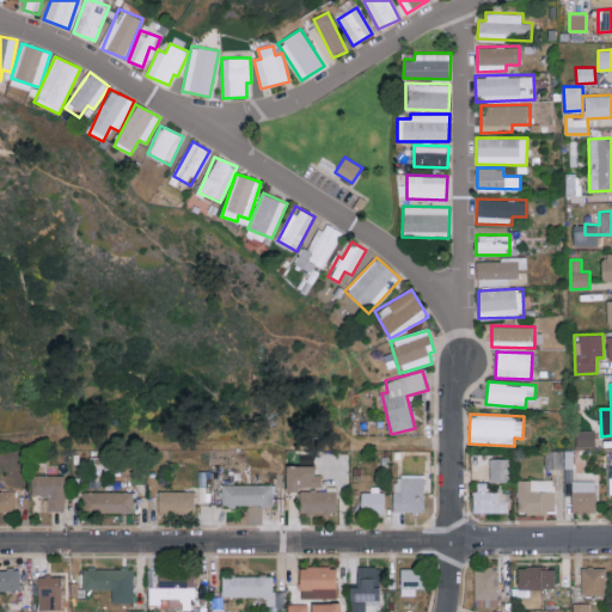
[(594,432),(576,430),(576,447),(594,447),(594,432)]
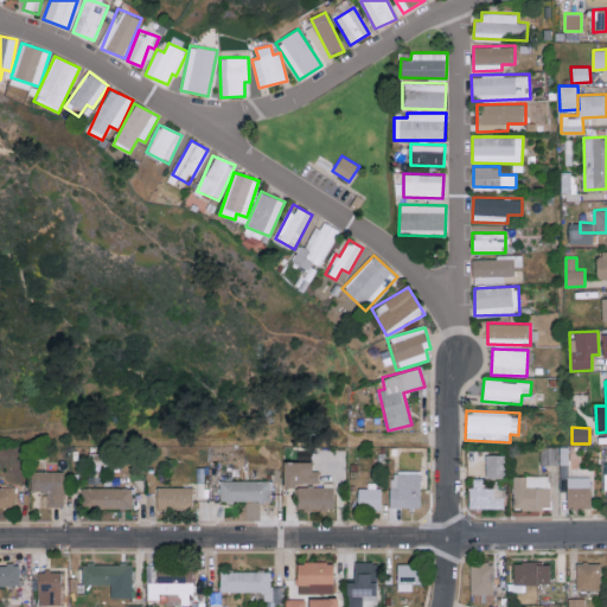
[(567,447),(541,447),(541,461),(567,461),(567,447)]
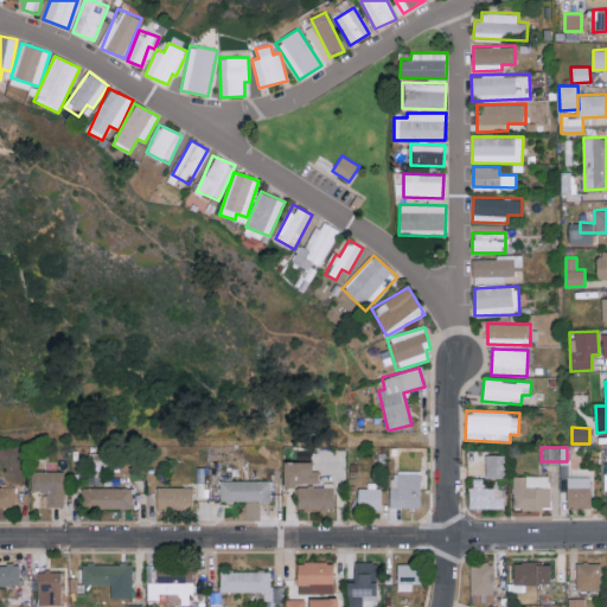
[(506,478),(506,454),(486,454),(485,478),(506,478)]
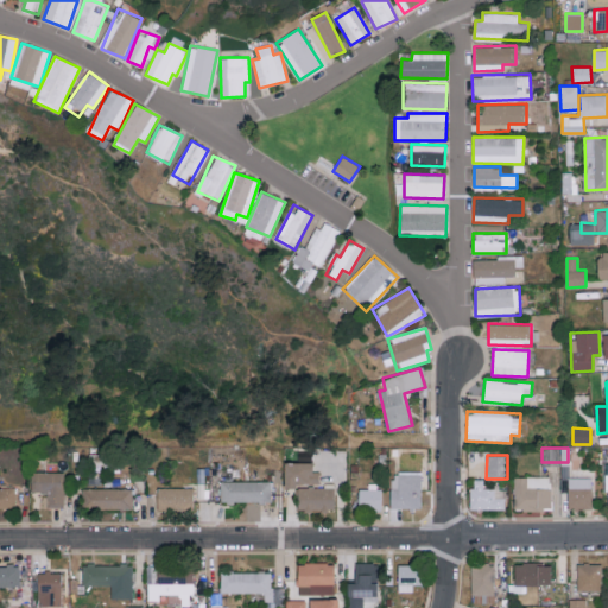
[(284,489),(297,489),(297,483),(320,485),(320,472),(312,472),(312,463),(284,463),(284,489)]
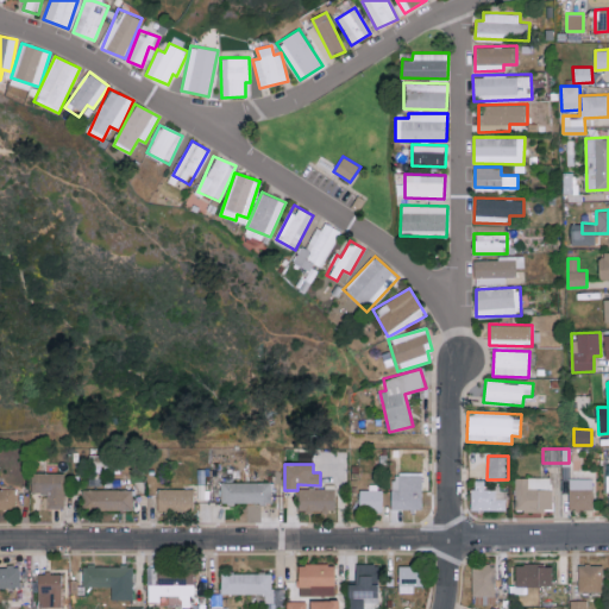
[(391,509),(420,510),(420,473),(391,472),(391,509)]
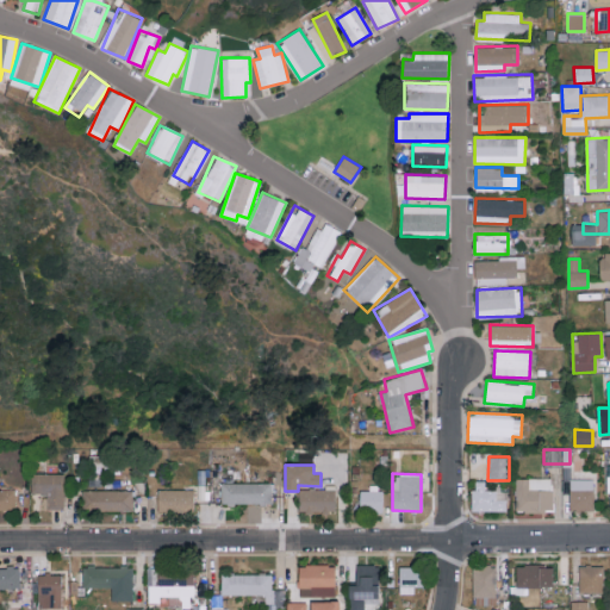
[(553,511),(552,478),(515,479),(516,512),(553,511)]
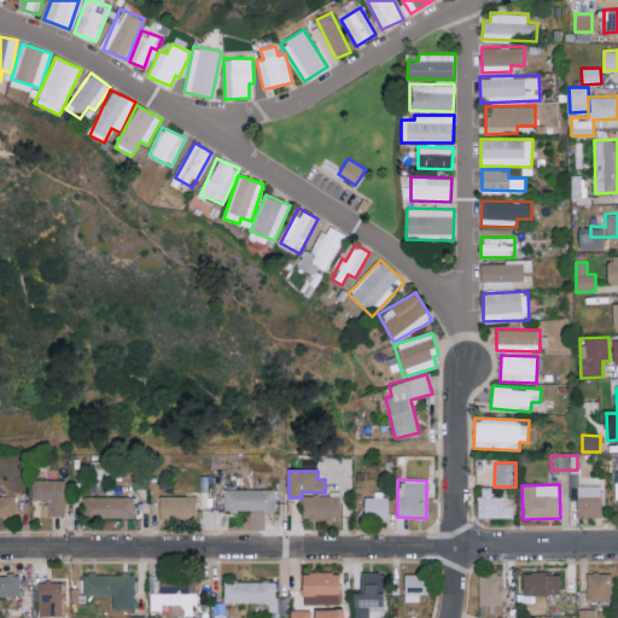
[(601,517),(601,485),(577,485),(577,517),(601,517)]
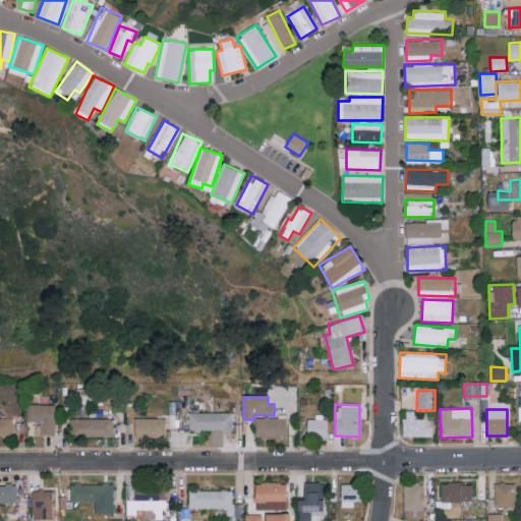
[(403,437),(432,437),(432,419),(414,419),(414,411),(403,411),(403,437)]
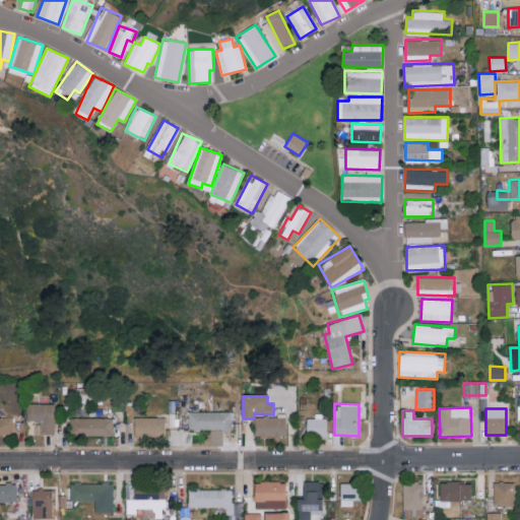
[(189,430),(232,430),(232,412),(189,411),(189,430)]
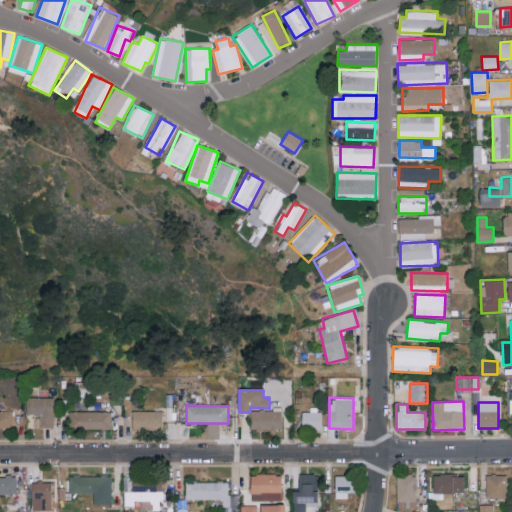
[(0,411),(0,427),(13,427),(12,411),(0,411)]
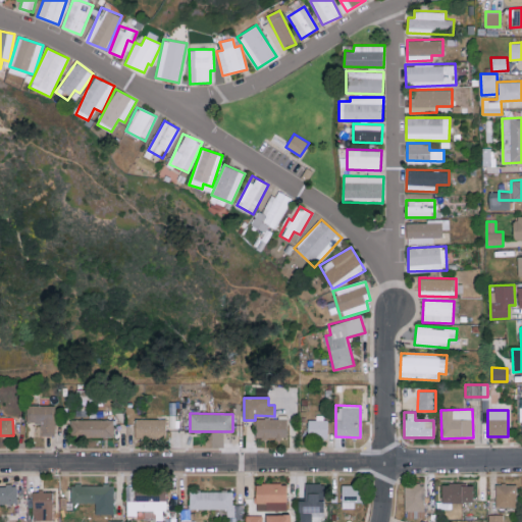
[(114,436),(113,419),(70,420),(70,437),(114,436)]
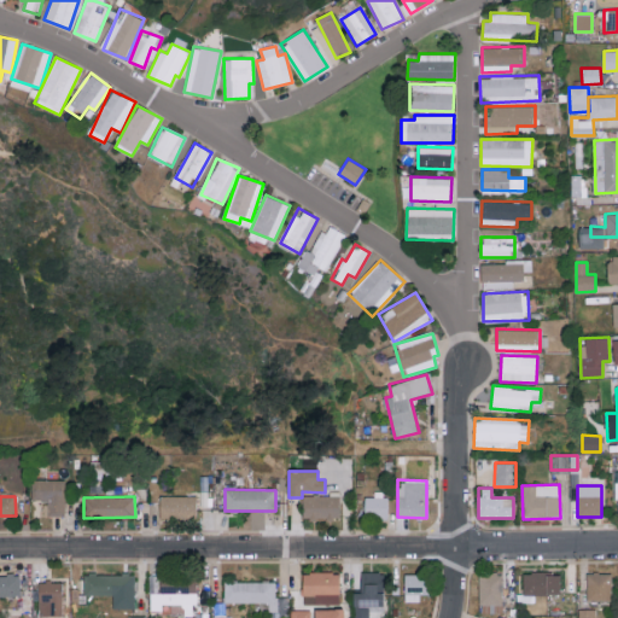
[(159,496),(159,518),(197,519),(197,496),(159,496)]
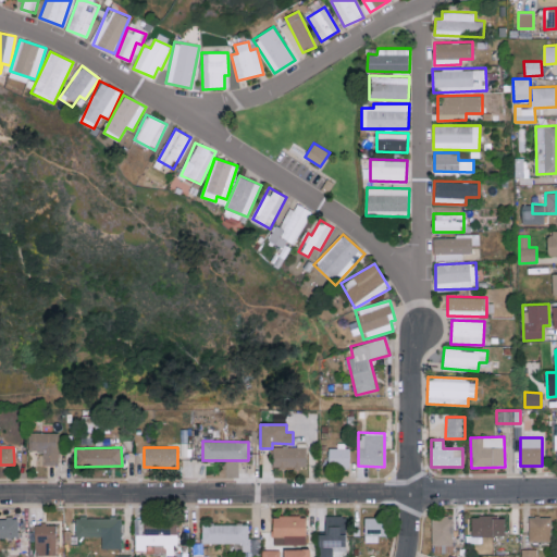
[(272,468),(306,469),(306,447),(273,447),(272,468)]
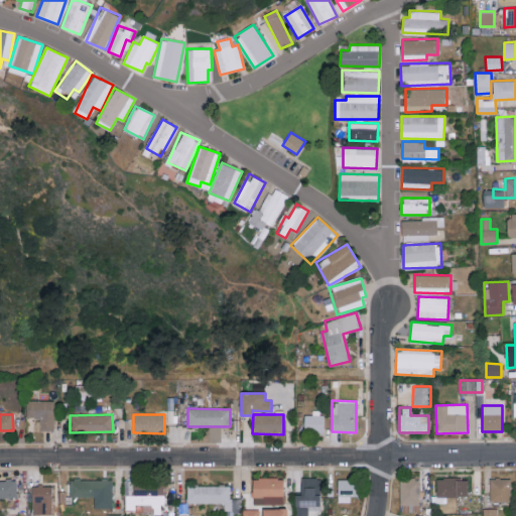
[(325,432),(324,415),(304,416),(304,433),(325,432)]
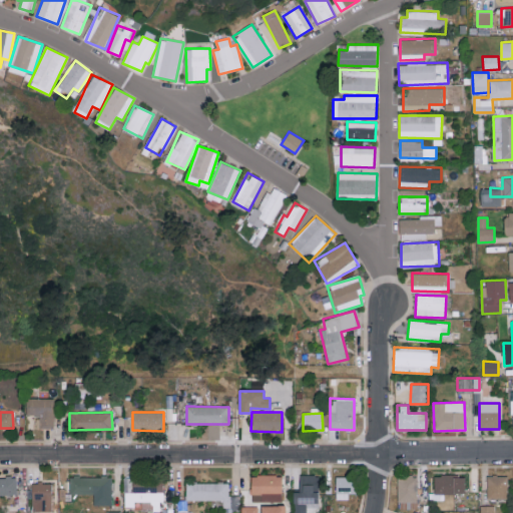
[(294,490),(294,512),(307,512),(307,506),(317,506),(317,473),(299,473),(300,490),(294,490)]
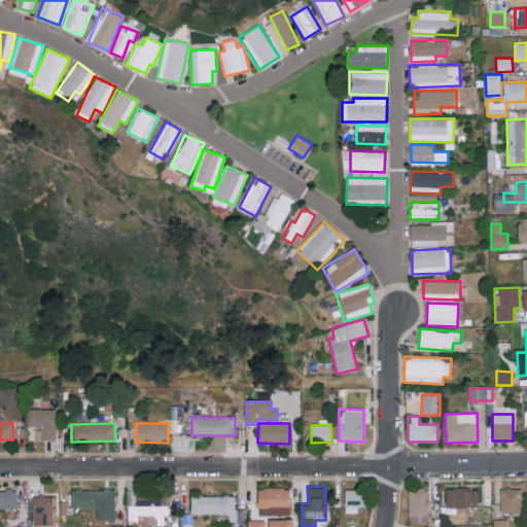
[(269,514),(289,515),(289,488),(258,487),(257,506),(269,507),(269,514)]
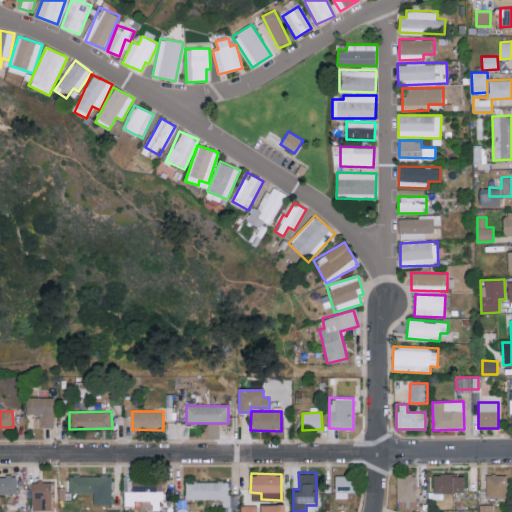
[(416,473),(396,473),(396,499),(415,500),(416,473)]
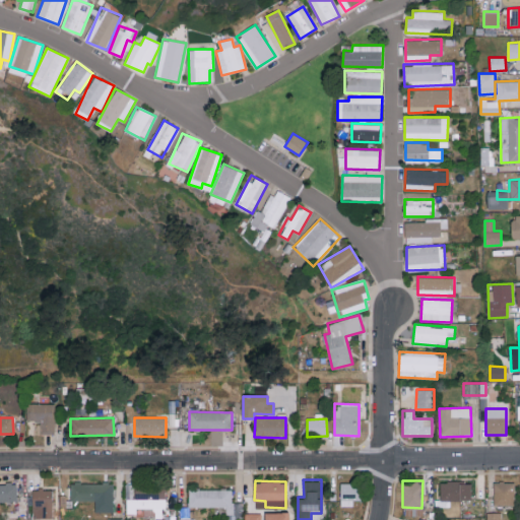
[(0,501),(17,501),(17,496),(27,495),(26,481),(0,482),(0,501)]
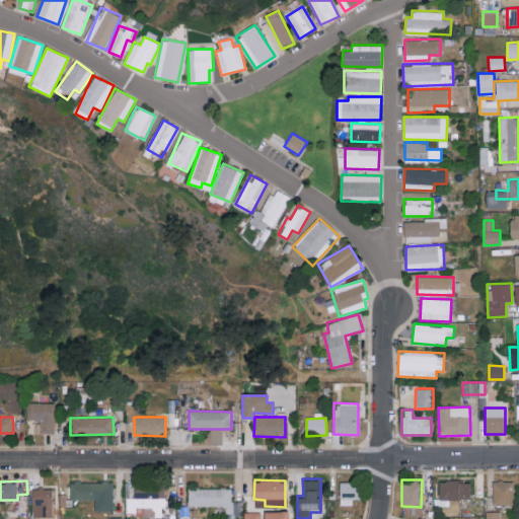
[(340,504),(353,504),(352,498),(360,498),(359,480),(340,480),(340,504)]
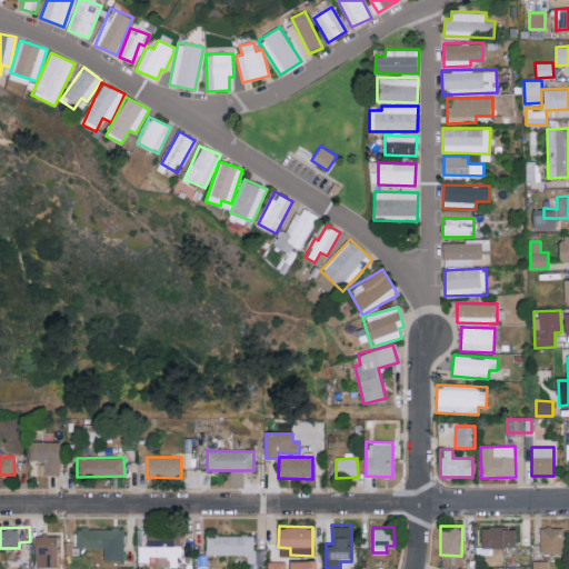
[(481,527),(481,546),(516,546),(516,527),(481,527)]
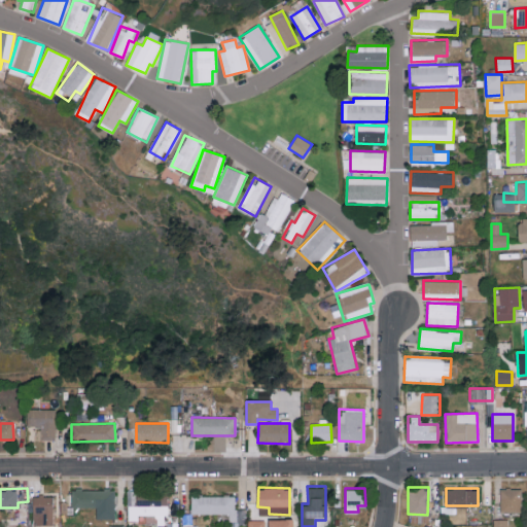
[(522,511),(521,488),(500,488),(500,512),(522,511)]
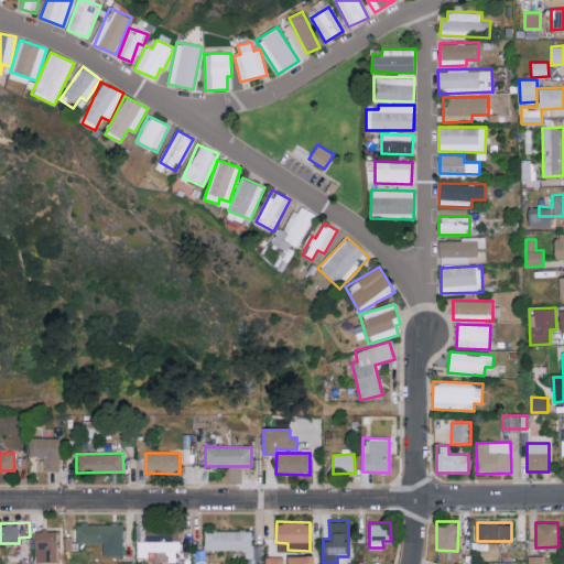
[(102,554),(123,554),(122,523),(76,524),(76,542),(102,542),(102,554)]
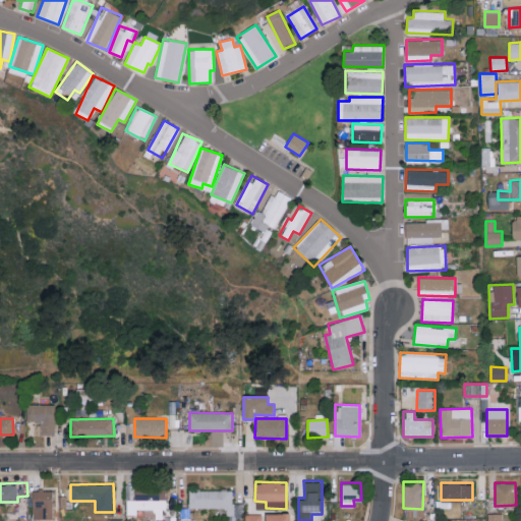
[(165,517),(164,484),(125,485),(126,514),(136,514),(136,509),(142,509),(142,518),(165,517)]
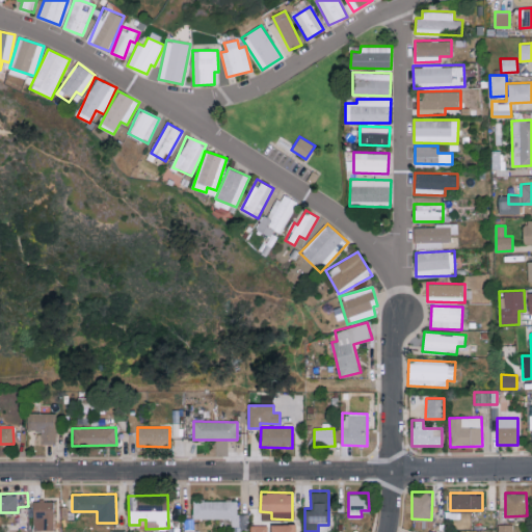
[(33,500),(33,529),(53,530),(53,500),(33,500)]
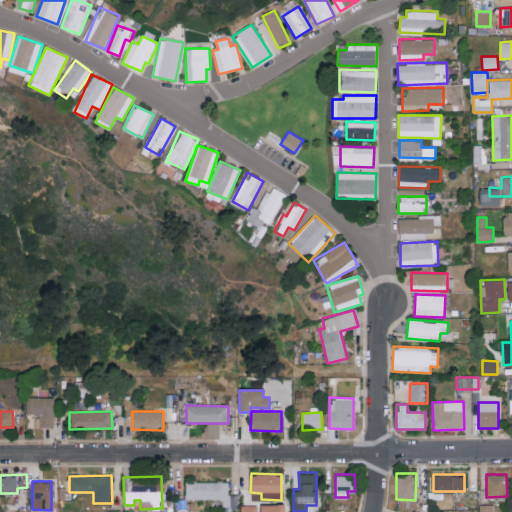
[(229,481),(185,481),(185,498),(222,498),(222,508),(237,508),(237,494),(228,494),(229,481)]
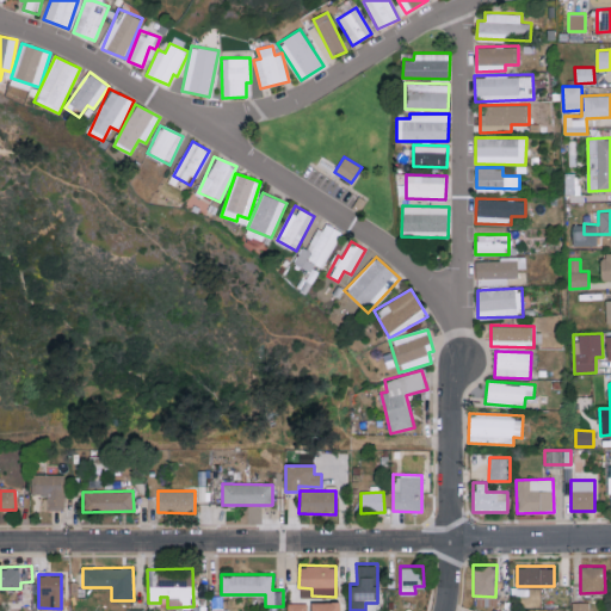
[(310,602),(310,610),(340,610),(340,600),(310,602)]
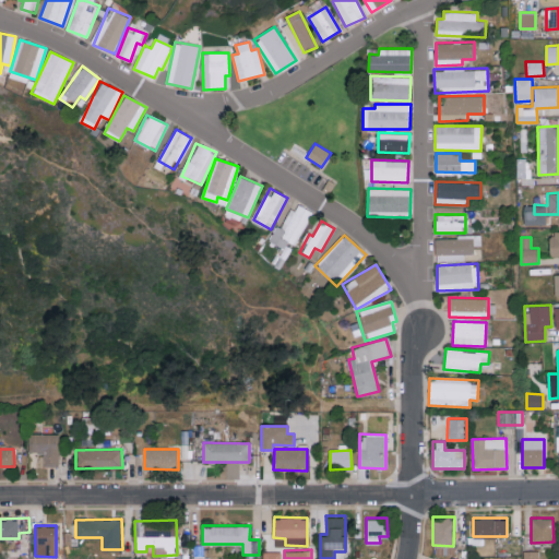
[(538,558),(538,550),(523,549),(523,558),(538,558)]
